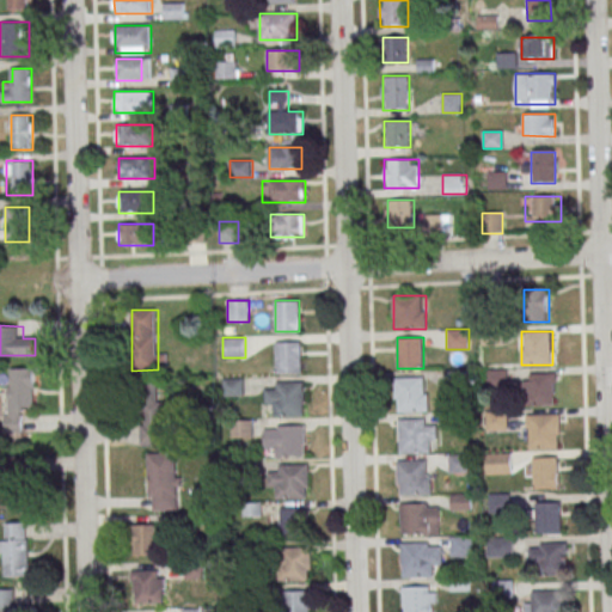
[(301,342),(276,342),(276,373),(301,373),(301,342)]
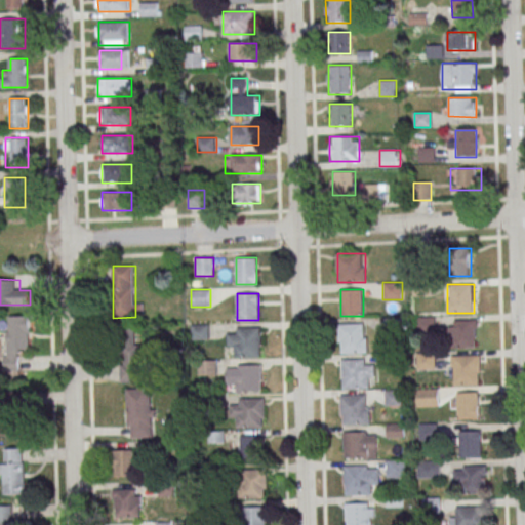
[(29,316),(5,316),(5,370),(18,370),(18,352),(29,352),(29,316)]
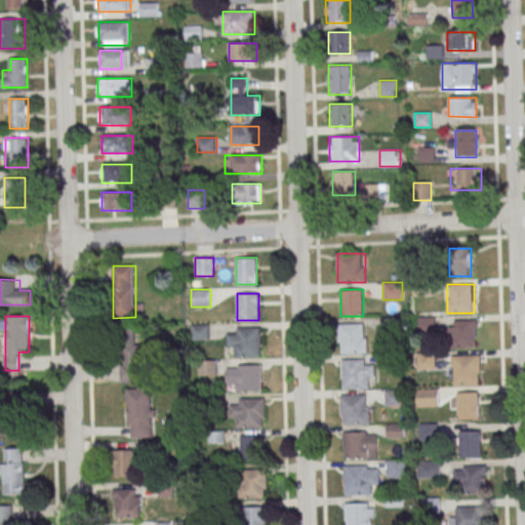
[(476,320),(449,320),(449,348),(476,348),(476,320)]
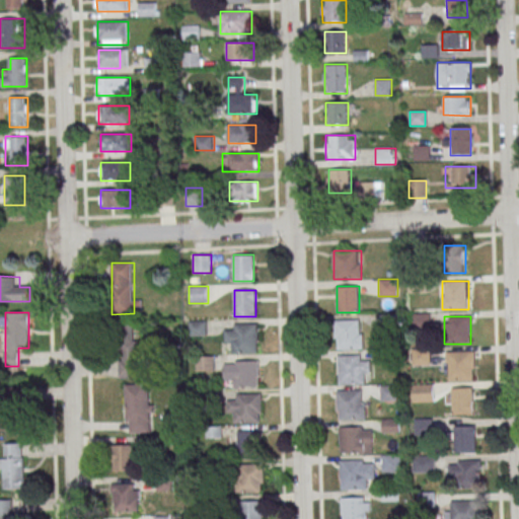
[(189,320),(189,336),(208,336),(208,320),(189,320)]
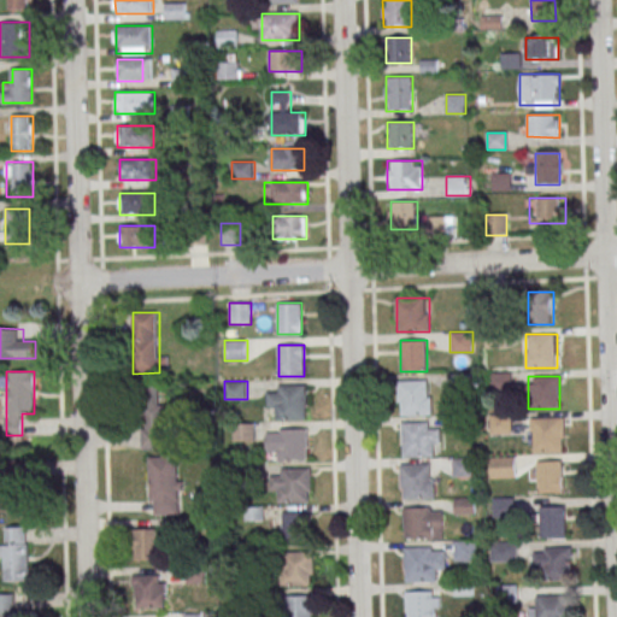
[(430,381),(399,381),(399,416),(430,416),(430,381)]
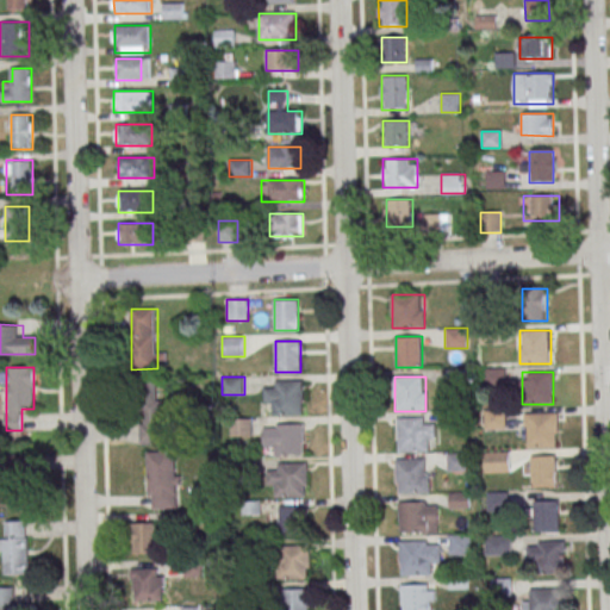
[(278,403),(278,415),(303,415),(303,381),(265,381),(265,403),(278,403)]
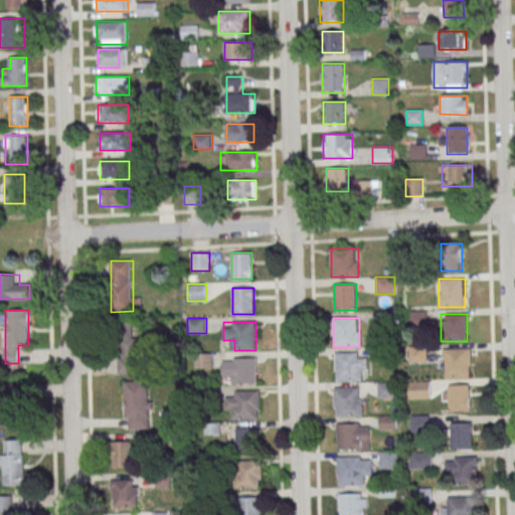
[(137,375),(138,324),(119,324),(119,374),(137,375)]
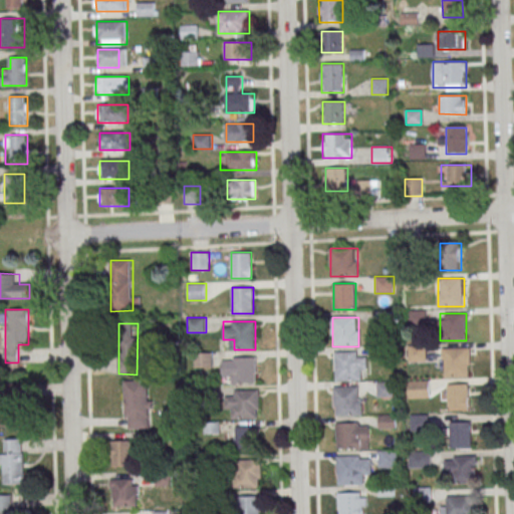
[(469,377),(469,348),(443,348),(443,377),(469,377)]
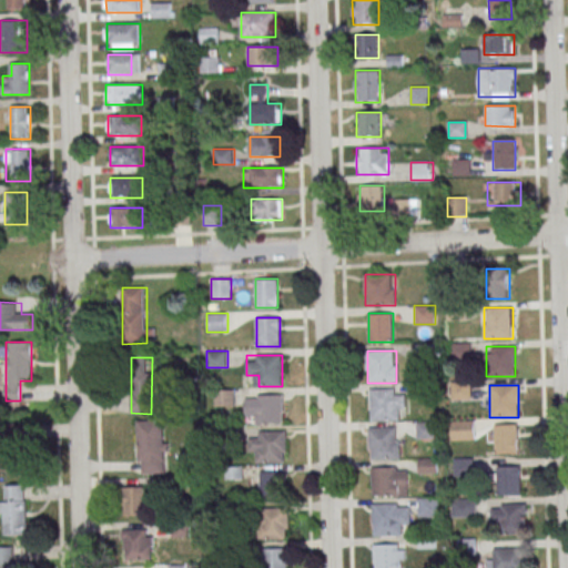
[(369,421),(403,421),(403,388),(369,388),(369,421)]
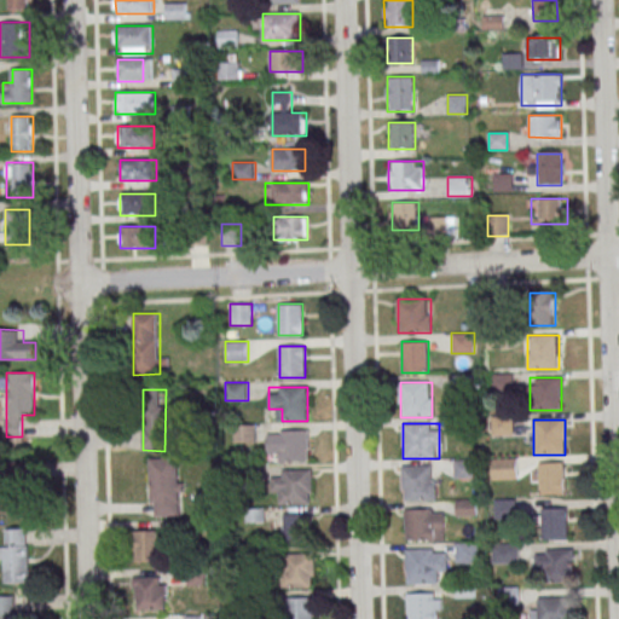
[(254,426),(236,426),(236,441),(254,441),(254,426)]
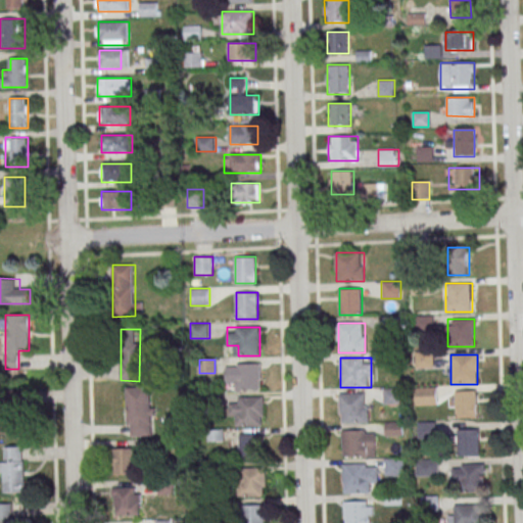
[(260,364),(226,364),(226,383),(236,383),(236,389),(260,389),(260,364)]
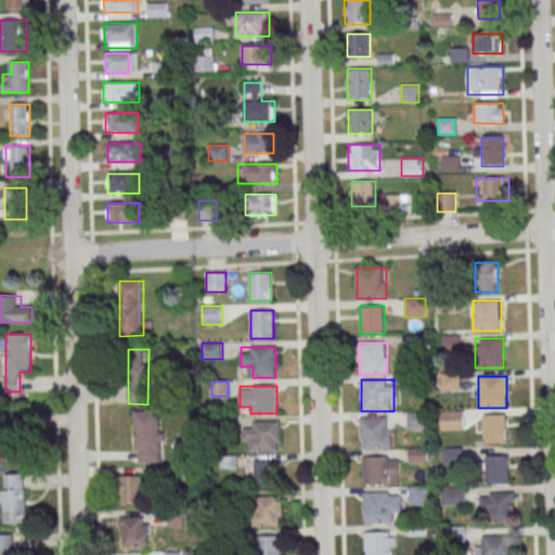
[(160,411),(134,411),(134,463),(160,463),(160,411)]
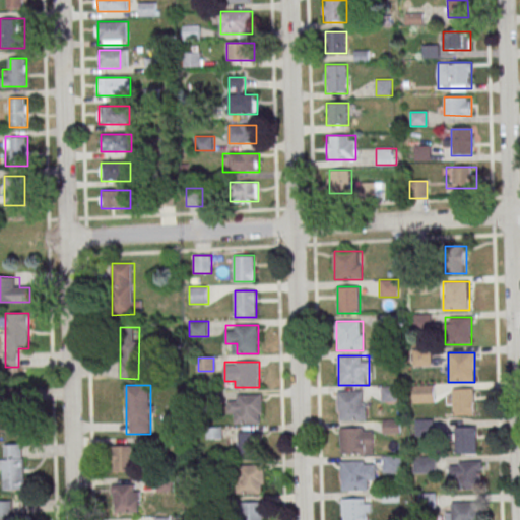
[(434,385),(413,385),(413,402),(434,402),(434,385)]
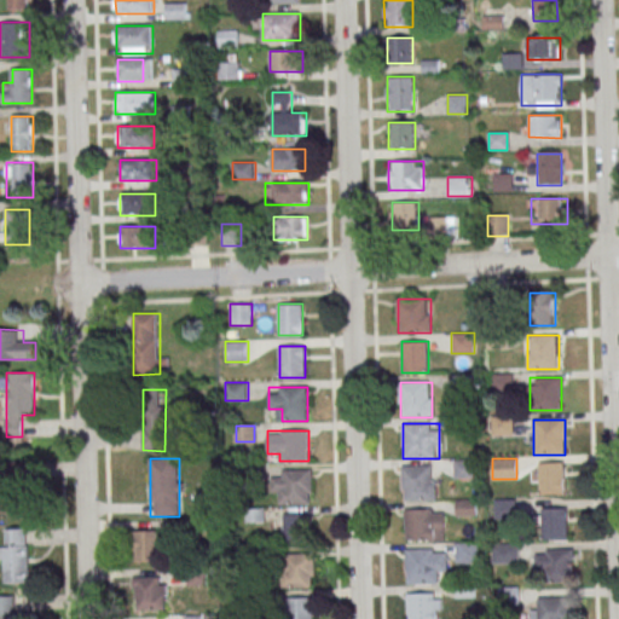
[(6,462),(6,512),(30,512),(30,462),(6,462)]
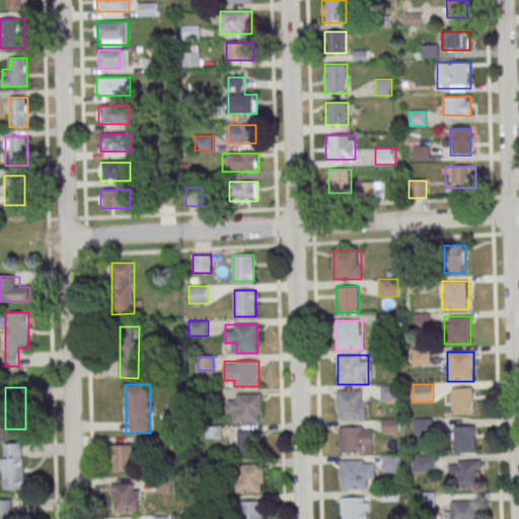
[(452,414),(473,414),(473,388),(452,388),(452,414)]
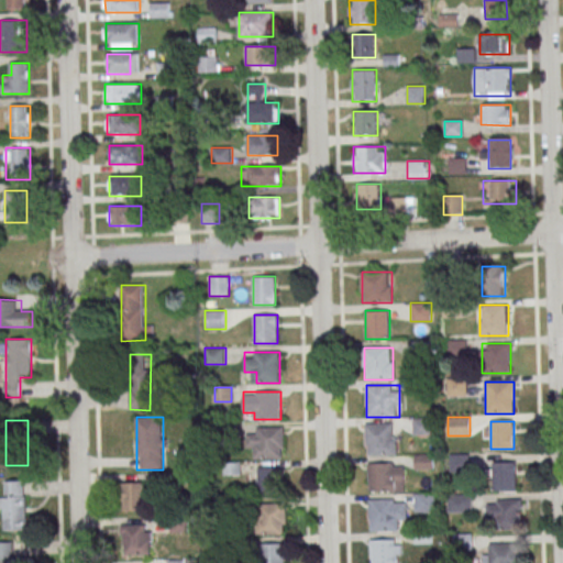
[(365,423),(365,455),(395,455),(395,423),(365,423)]
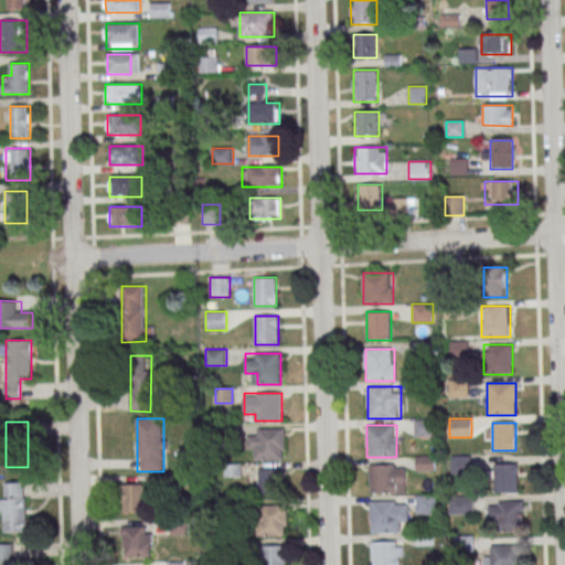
[(257,428),(257,437),(248,437),(248,460),(284,460),(284,428),(257,428)]
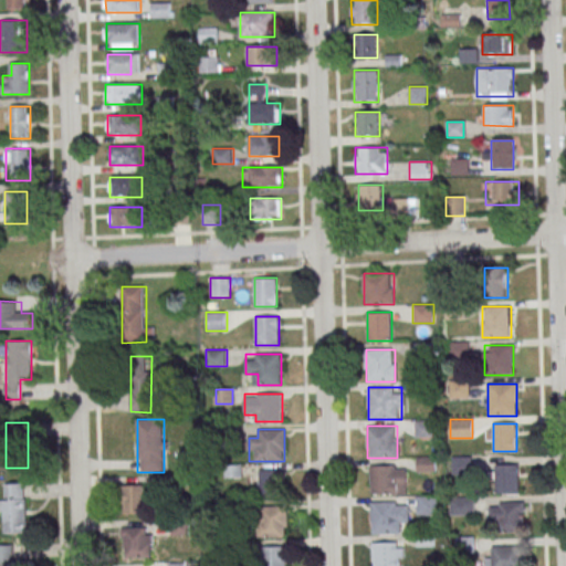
[(496,492),(519,492),(519,464),(496,464),(496,492)]
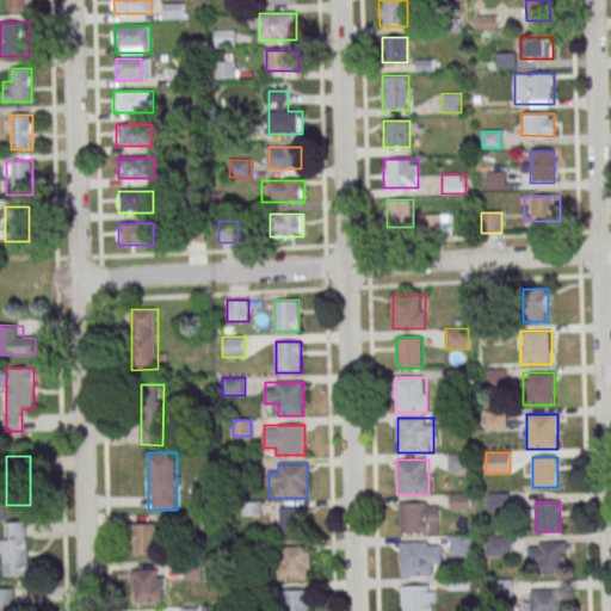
[(400,534),(438,534),(438,503),(400,503),(400,534)]
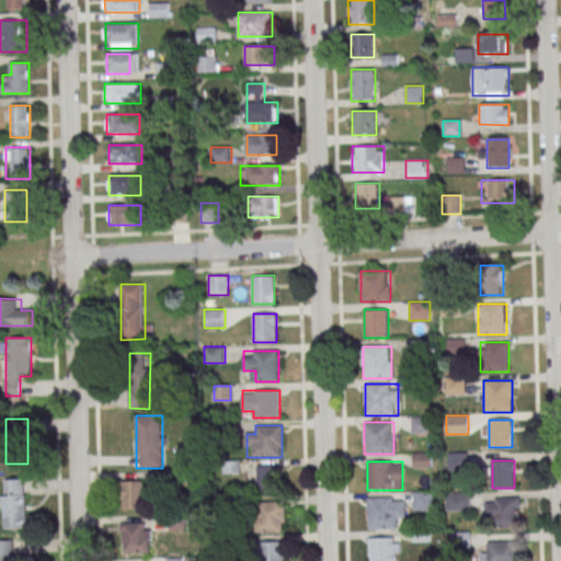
[(255,466),(255,494),(279,494),(279,466),(255,466)]
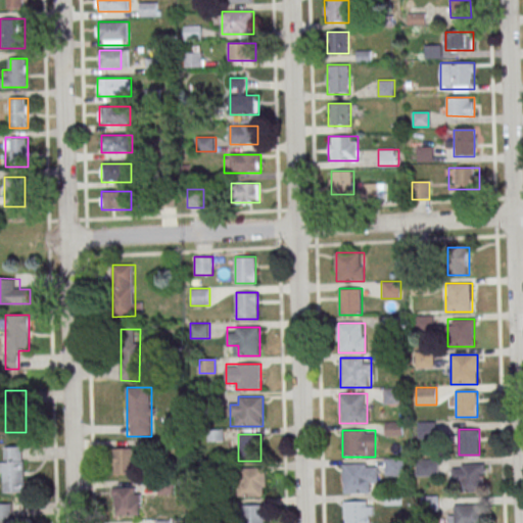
[(25,446),(5,446),(5,493),(25,493),(25,446)]
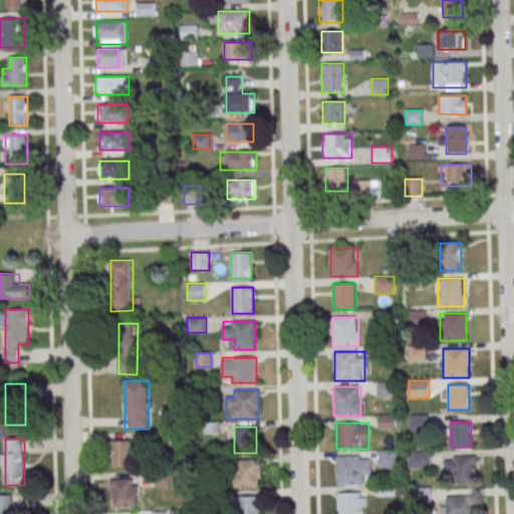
[(112,466),(134,466),(134,441),(112,441),(112,466)]
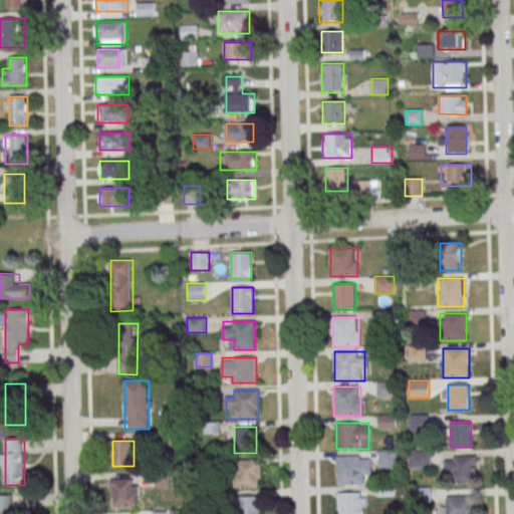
[(397,451),(378,451),(378,468),(397,468),(397,451)]
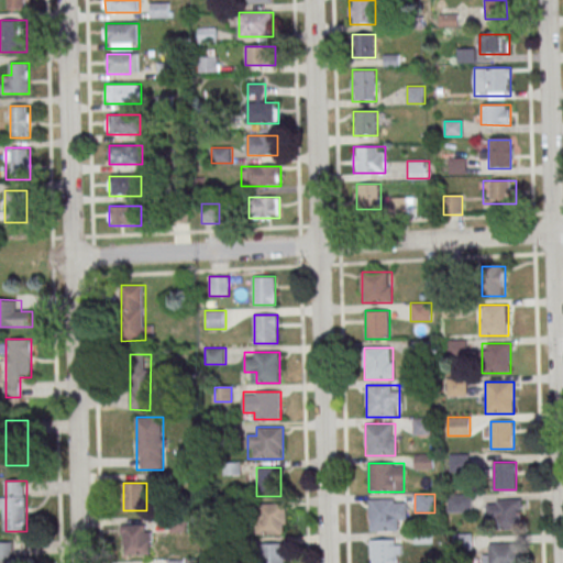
[(471,495),(449,495),(449,512),(471,512),(471,495)]
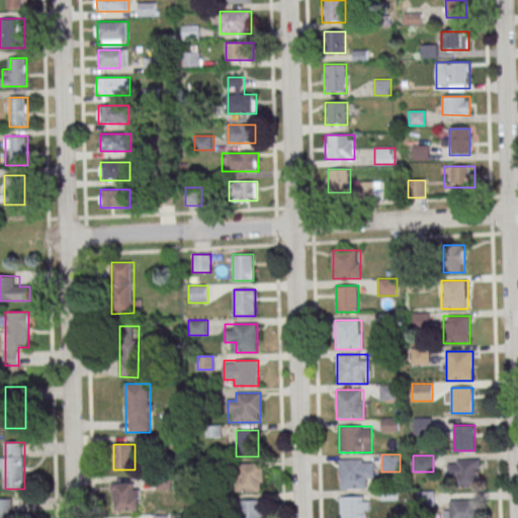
[(340,489),(372,489),(372,459),(340,459),(340,489)]
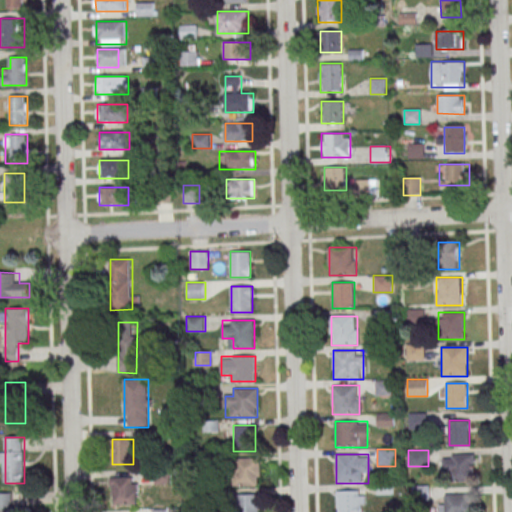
[(474,455),(442,455),(442,471),(453,471),(453,481),(474,481),(474,455)]
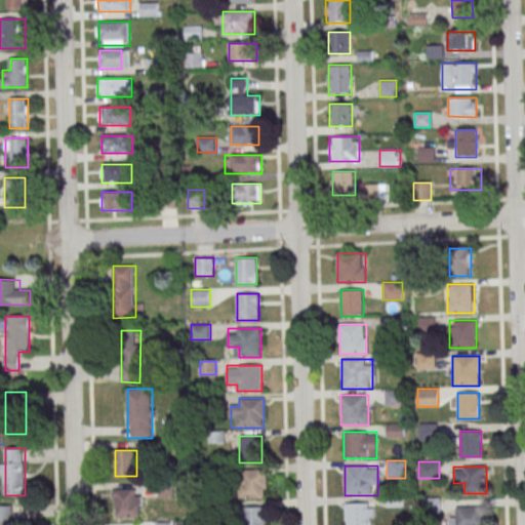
[(265,498),(265,470),(241,470),(241,498),(265,498)]
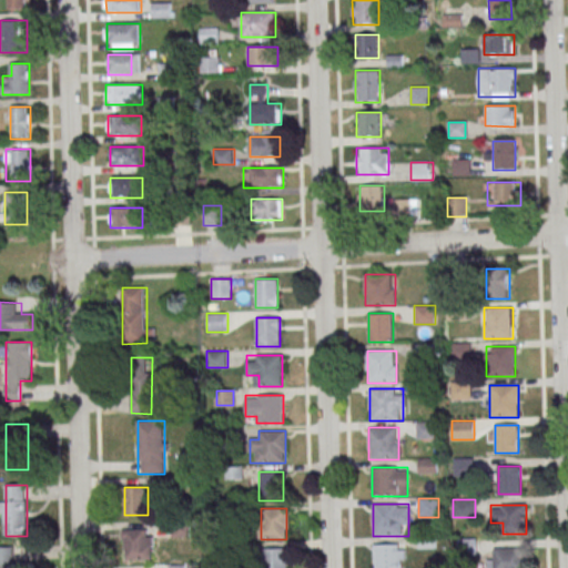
[(189,536),(190,523),(173,523),(173,535),(189,536)]
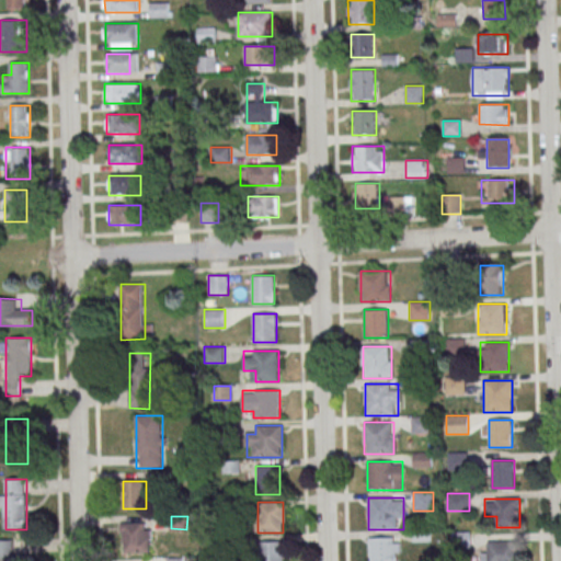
[(122,552),(152,552),(152,524),(122,524),(122,552)]
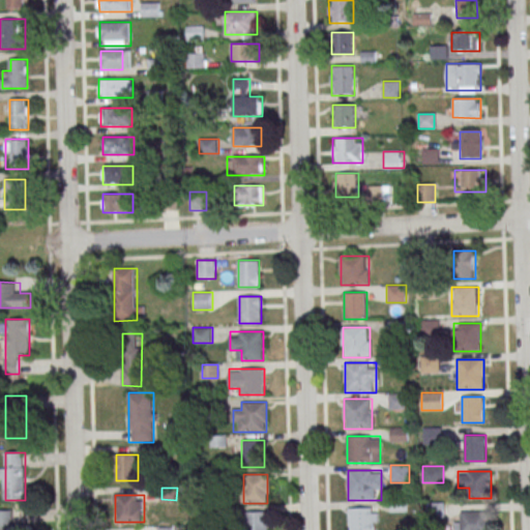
[(378,529),(378,507),(349,507),(348,529),(378,529)]
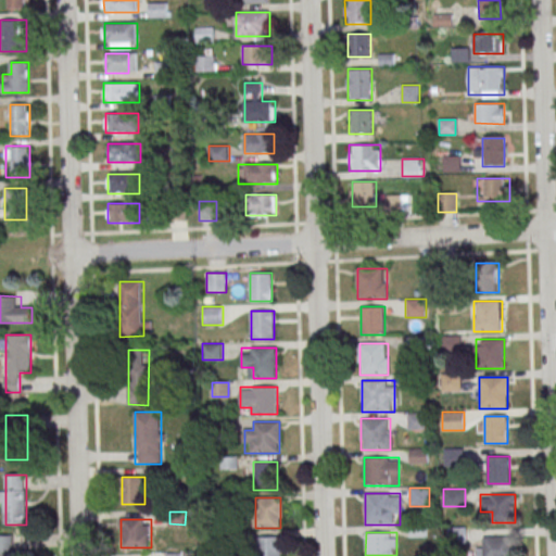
[(3,555),(30,555),(30,552),(12,552),(12,536),(0,536),(0,552),(4,553),(3,555)]
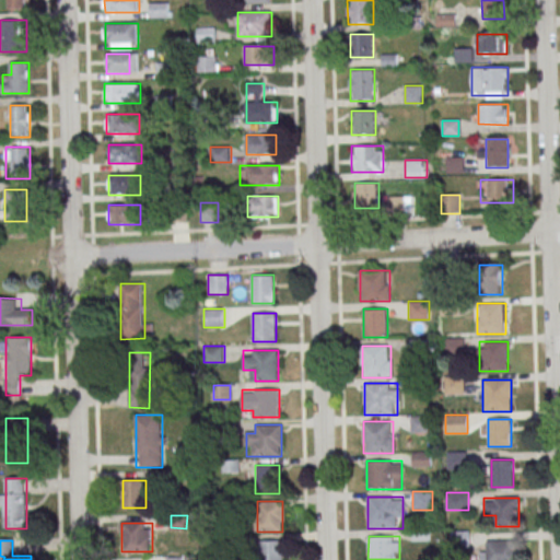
[(259,540),(259,559),(282,559),(282,540),(259,540)]
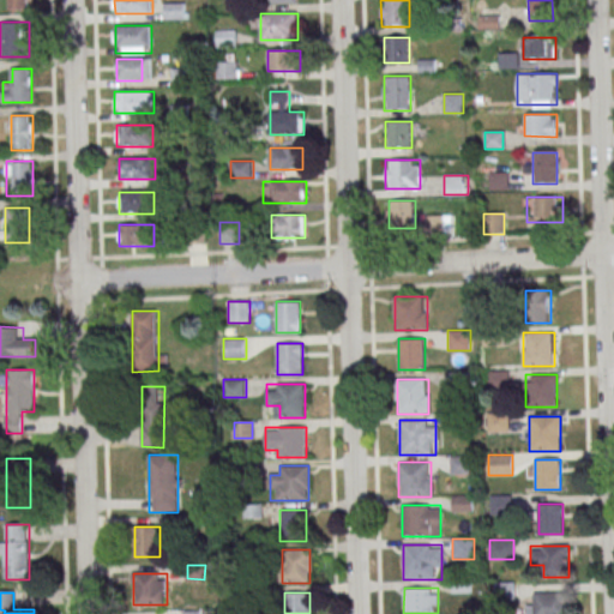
[(527,613),(564,613),(565,593),(527,593),(527,613)]
